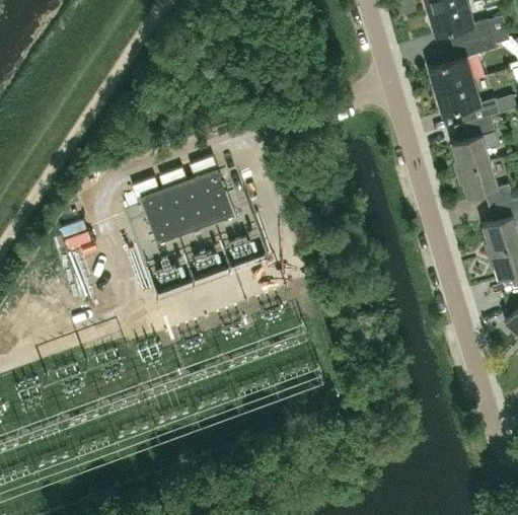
[(423,0),(428,14),(466,2),(464,0),(423,0)]
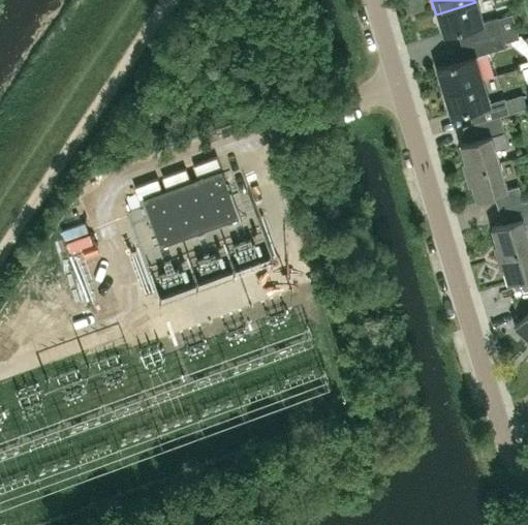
[(475,2),(436,14),(443,37),(471,29),(475,43),(501,36),(496,22),(482,25),(475,2)]
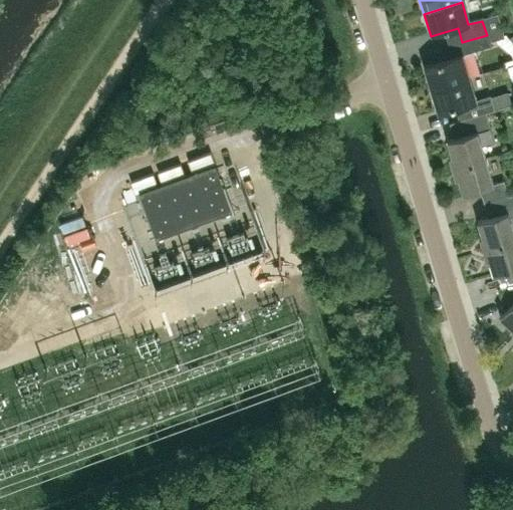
[(491,48),(487,35),(462,42),(448,47),(452,61),(424,69),(431,92),(469,81),(462,58),(491,48)]
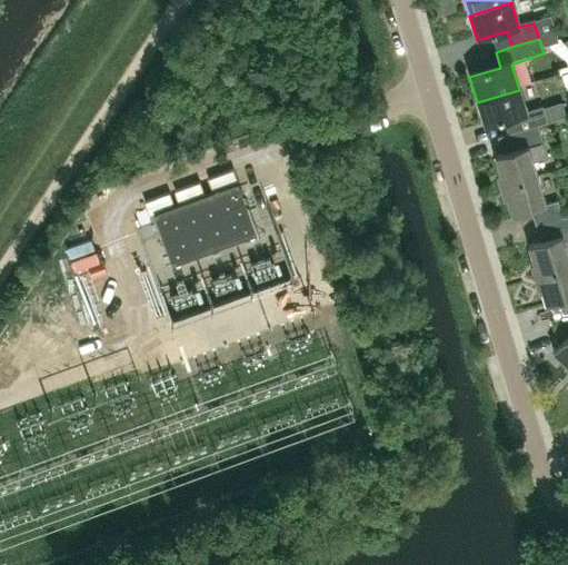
[(526,114),(519,90),(477,102),(485,127),(516,118),(520,134),(538,129),(547,126),(542,109),(526,114)]
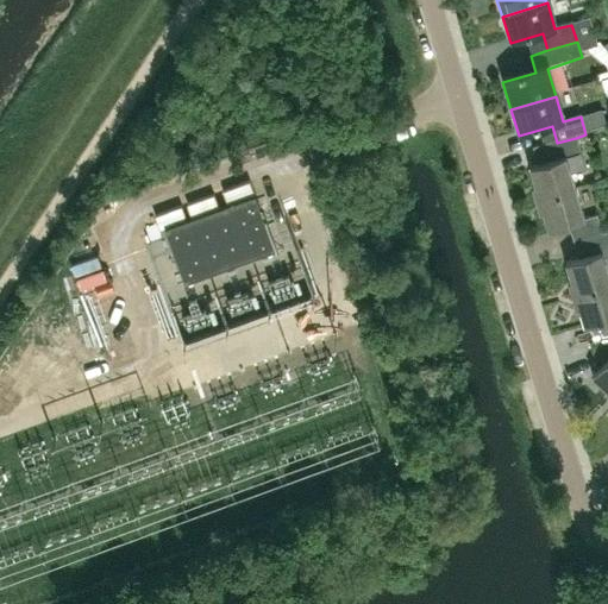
[(576,138),(557,143),(532,151),(538,168),(530,171),(539,202),(576,190),(571,176),(585,171),(576,138)]
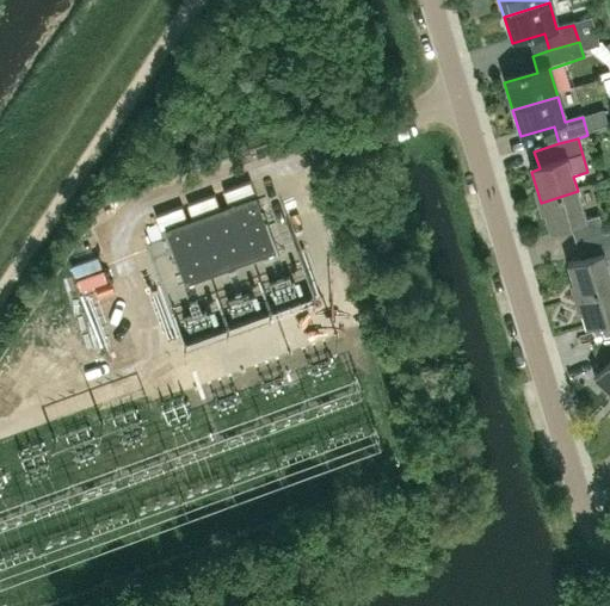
[(575,246),(604,236),(599,218),(586,222),(578,191),(541,203),(549,234),(570,229),(575,246)]
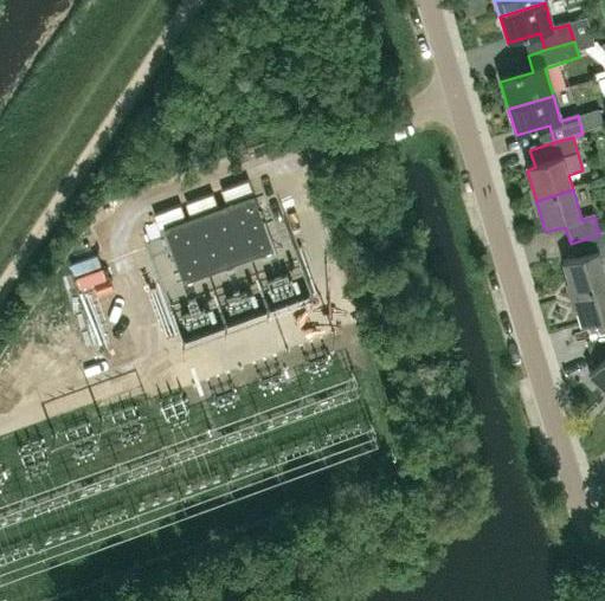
[(253,198),(162,231),(182,285),(274,253),(253,198)]
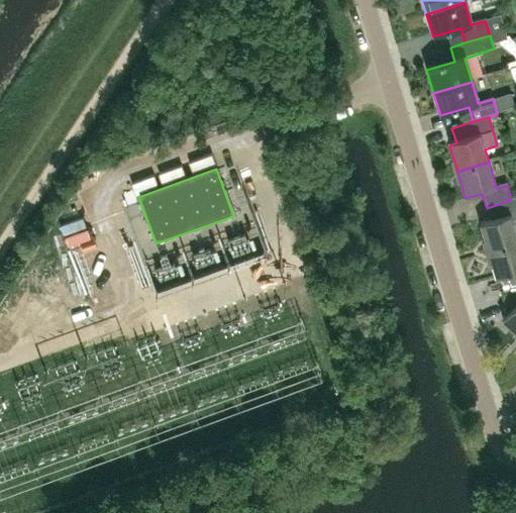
[(515,198),(511,200),(487,208),(491,222),(480,226),(488,252),(515,244),(515,234),(515,232),(515,231),(515,198)]
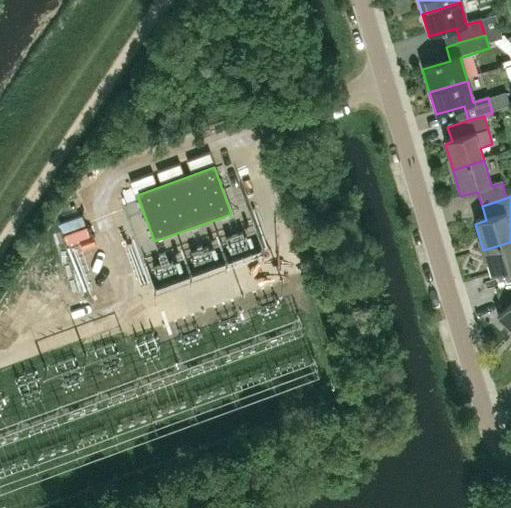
[(502,273),(507,288),(510,286),(510,242),(483,250),(491,276),(502,273)]
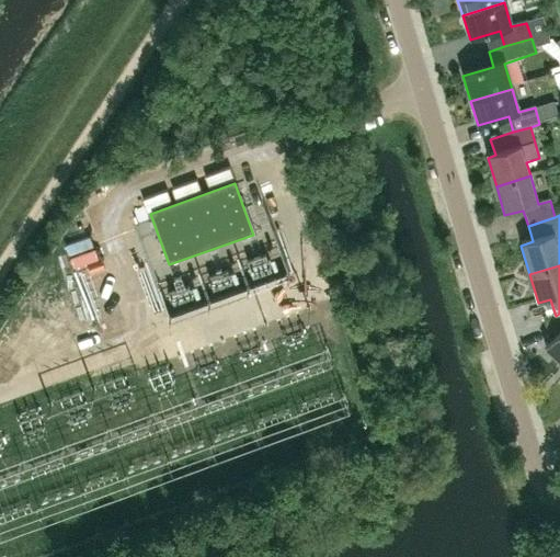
[(290,269),(171,307),(176,322),(296,284),(290,269)]
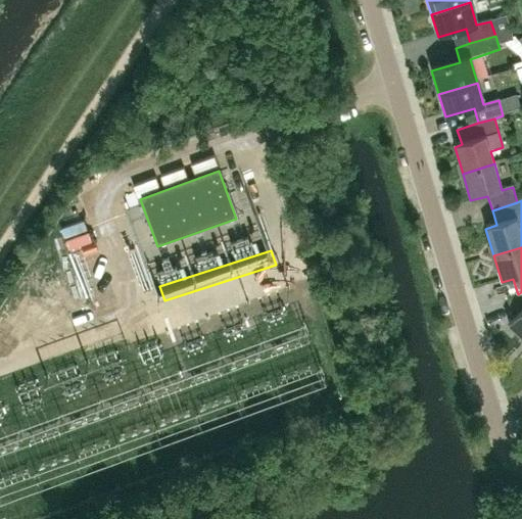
[(521,292),(518,294),(507,297),(513,320),(508,326),(521,338),(521,292)]
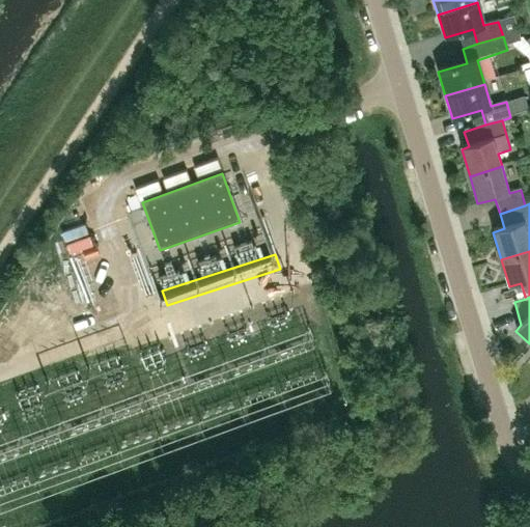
All buildings are outlined.
